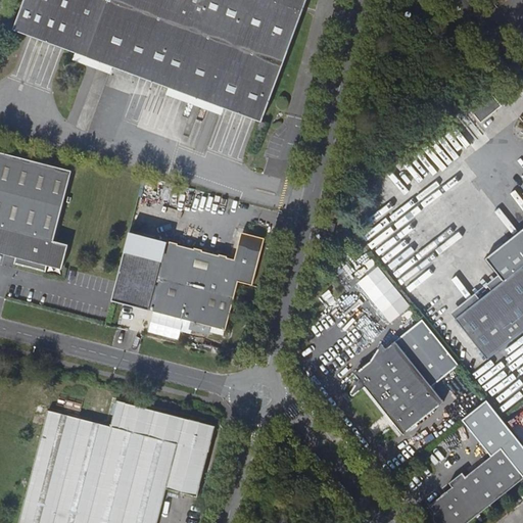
[(22,0),(12,30),(76,53),(99,62),(167,88),(223,108),(259,123),(291,37),(304,0),(22,0)]
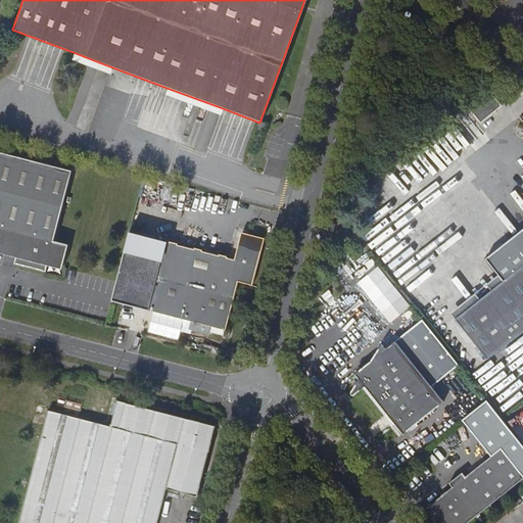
[(96,69),(99,62),(76,53),(73,61),(96,69)]
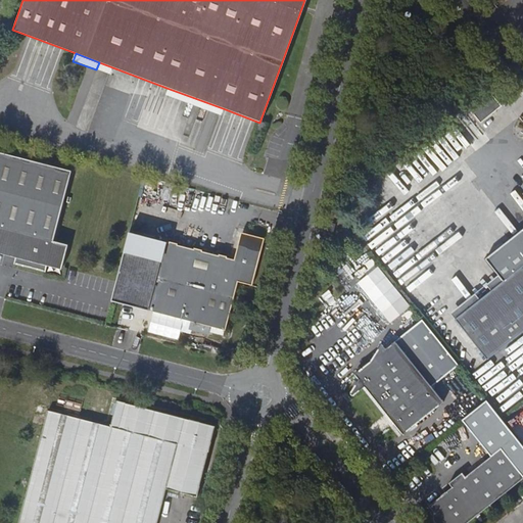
[(111,86),(108,96),(125,102),(129,92),(111,86)]
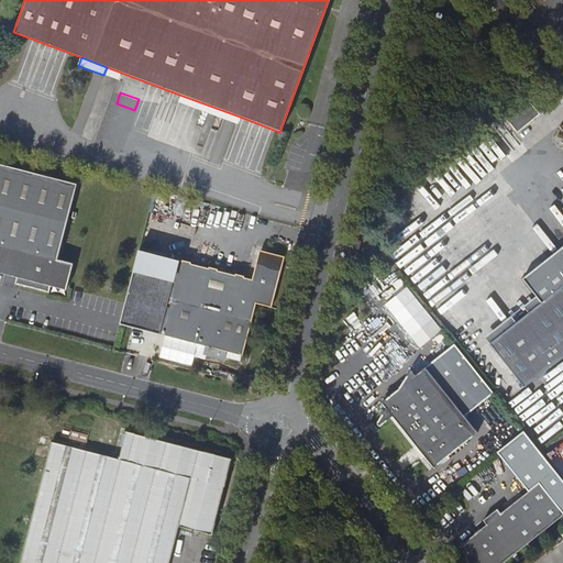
[(236,124),(240,117),(179,95),(177,102),(236,124)]
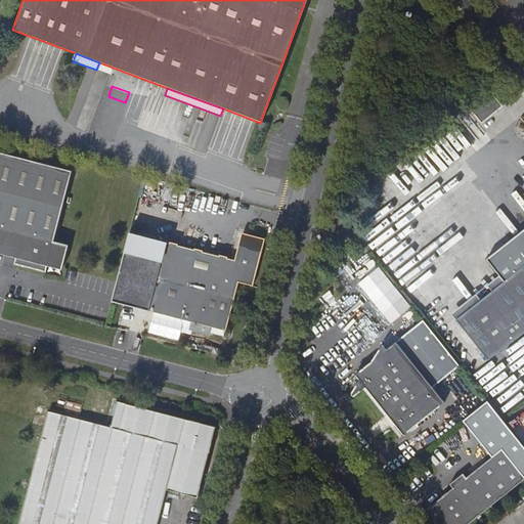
[(490,92),(470,108),(482,123),(503,107),(490,92)]
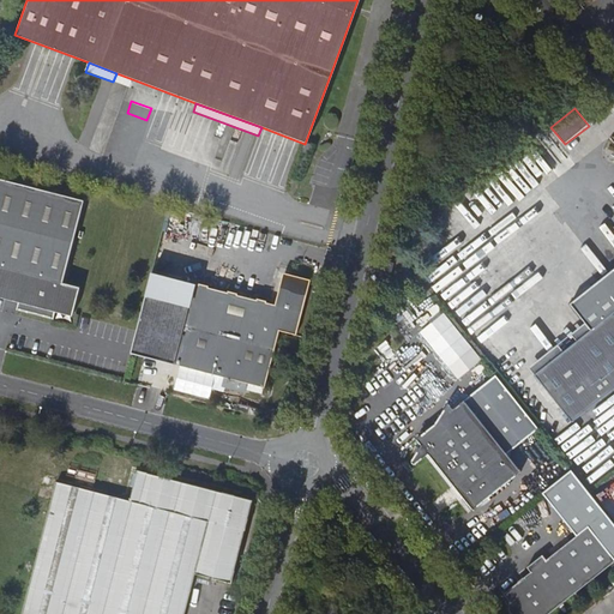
[(84,202),(0,179),(0,293),(20,299),(18,302),(17,311),(54,320),(55,312),(56,308),(73,312),(79,288),(62,283),(84,202)]
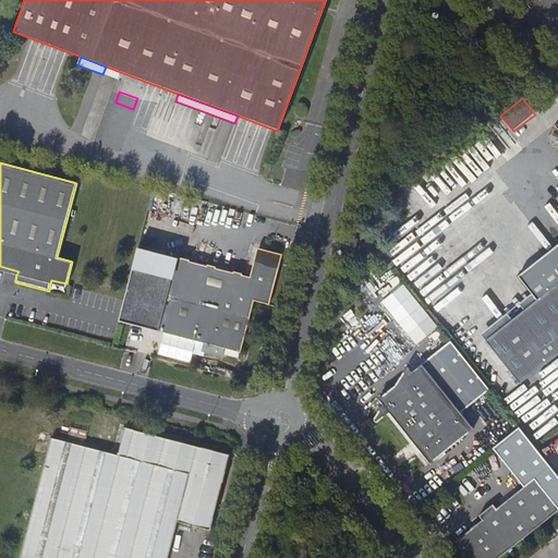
[(296,174),(286,172),(282,183),(293,186),(296,174)]
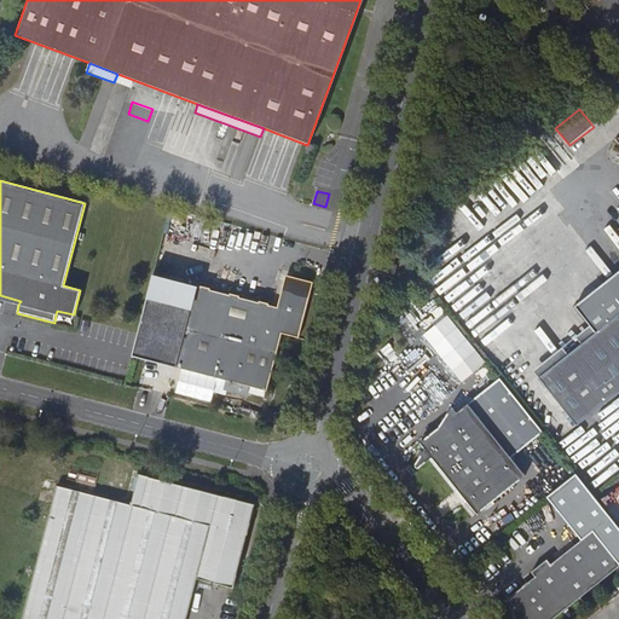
[(389,264),(386,281),(392,283),(397,265),(389,264)]
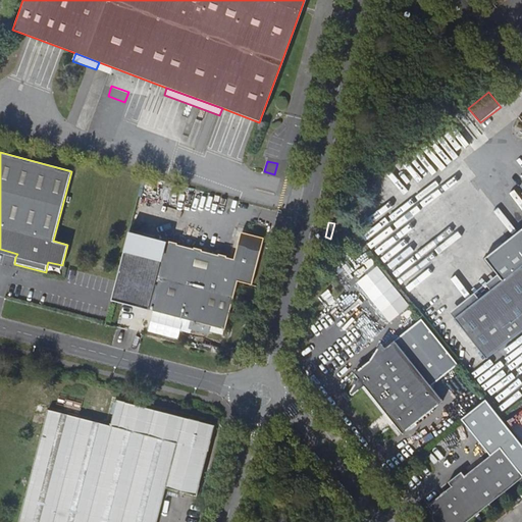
[(521,331),(521,228),(485,258),(499,274),(504,280),(456,318),(488,359),(521,331)]
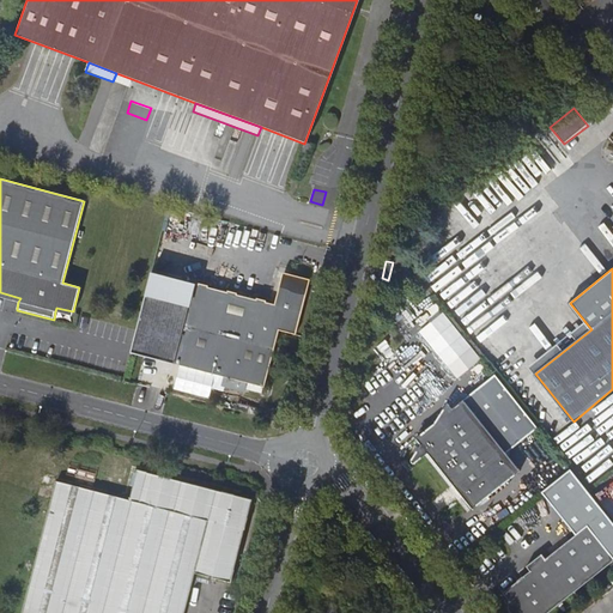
[(310,280),(291,274),(281,279),(274,304),(194,284),(171,374),(184,377),(187,366),(248,382),(246,389),(261,393),(262,387),(263,386),(279,331),(296,334),(310,280)]
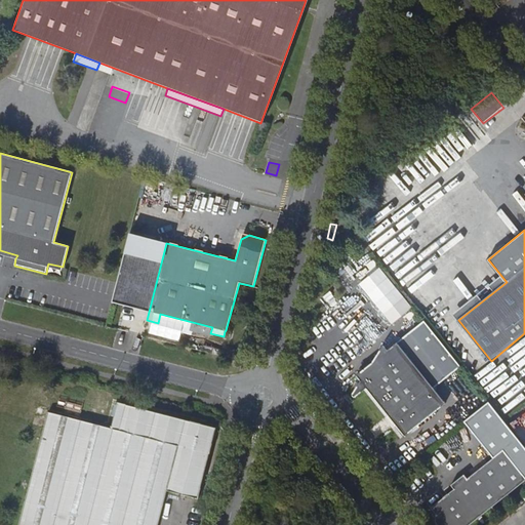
[(0,254),(15,258),(17,255),(0,250),(0,254)]
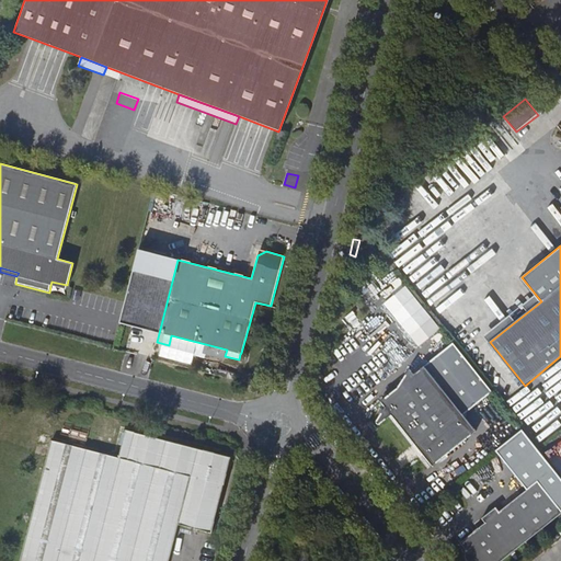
[(541,301),(536,295),(484,335),(490,342),(541,301)]
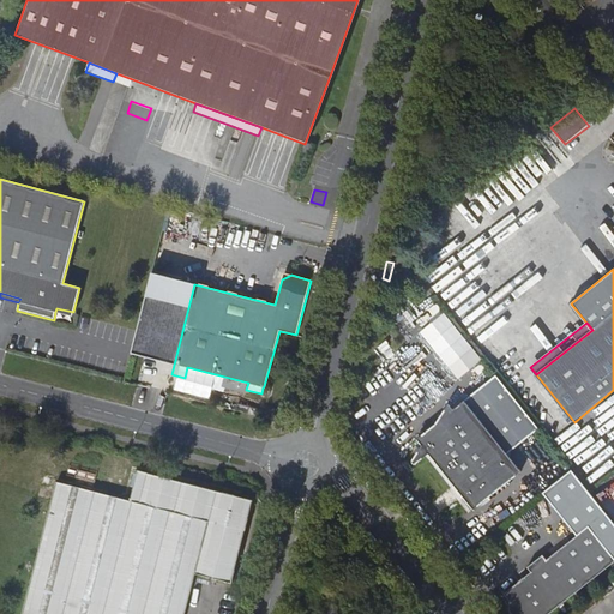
[(458,378),(482,359),(463,335),(439,354),(458,378)]
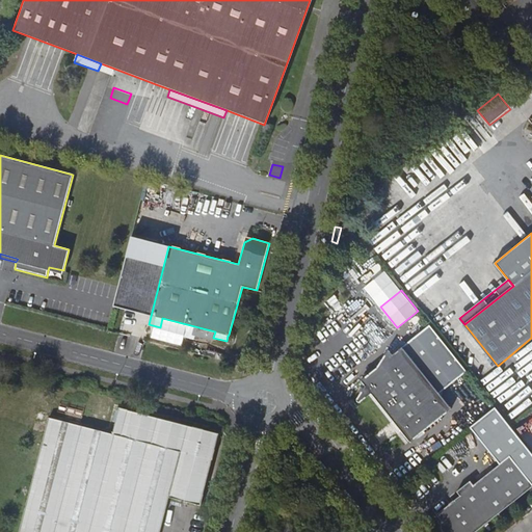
[(366,384),(356,399),(358,402),(371,393),(409,441),(451,408),(439,393),(467,371),(430,325),(392,354),(388,349),(378,366),(361,379),(366,384)]
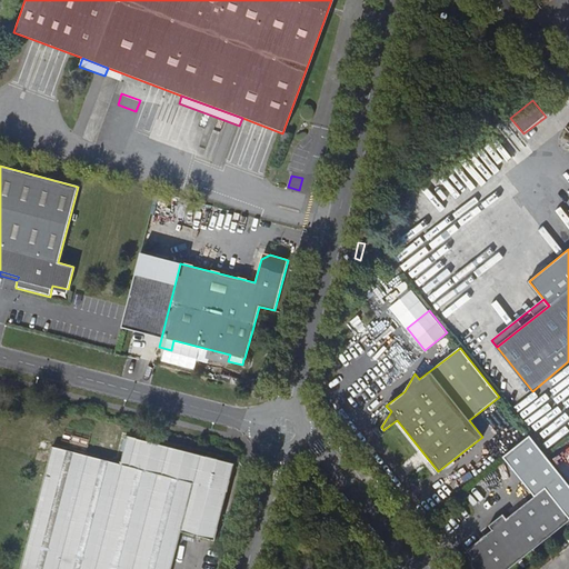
[(216,540),(236,463),(128,436),(121,463),(52,446),(28,542),(20,568),(171,568),(181,531),(216,540)]
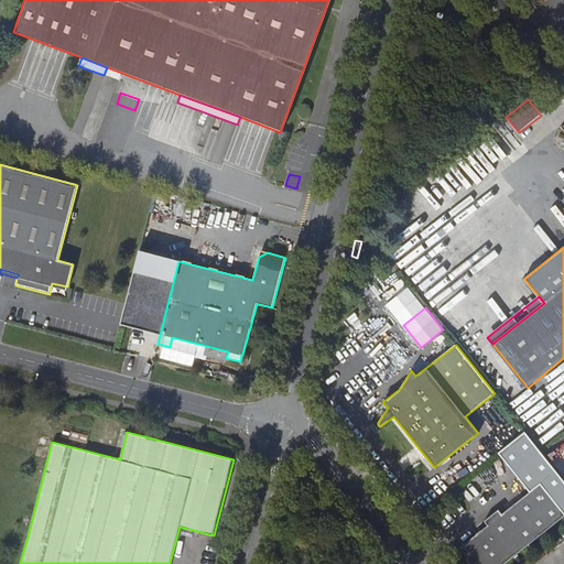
[(485,459),(495,453),(491,447),(481,455),(485,459)]
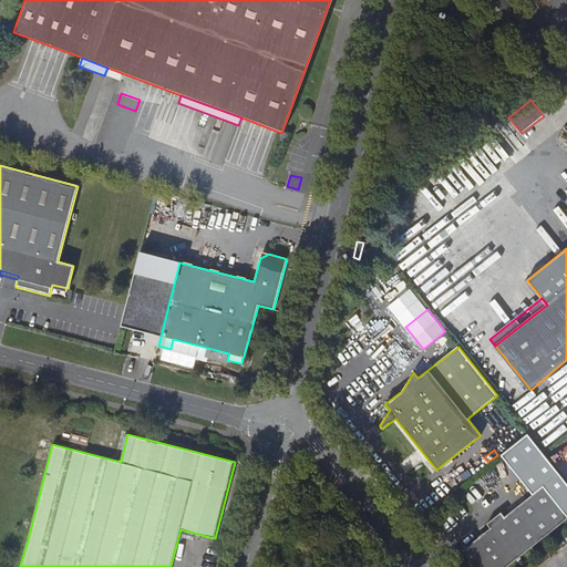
[(505,566),(566,517),(566,515),(543,485),(504,516),(501,512),(487,524),(491,528),(465,548),(471,555),(470,558),(470,562),(471,564),(472,566),(505,566)]
